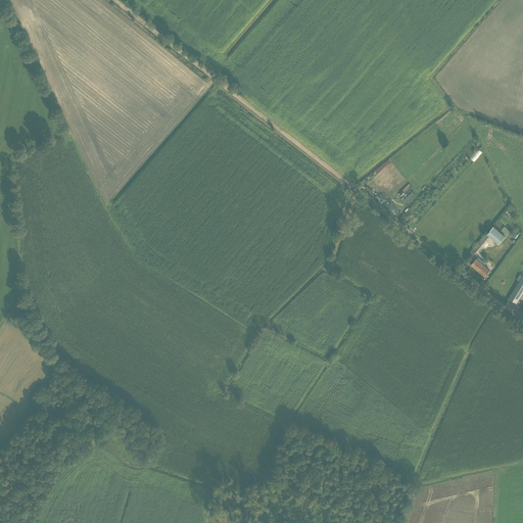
[(467,157),(471,161),(480,153),(476,148),(467,157)]
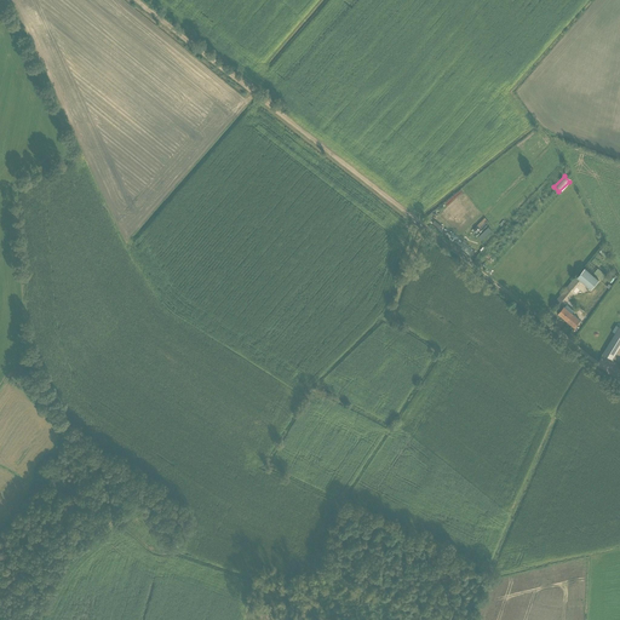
[(598,280),(585,268),(577,277),(591,290),(598,280)]
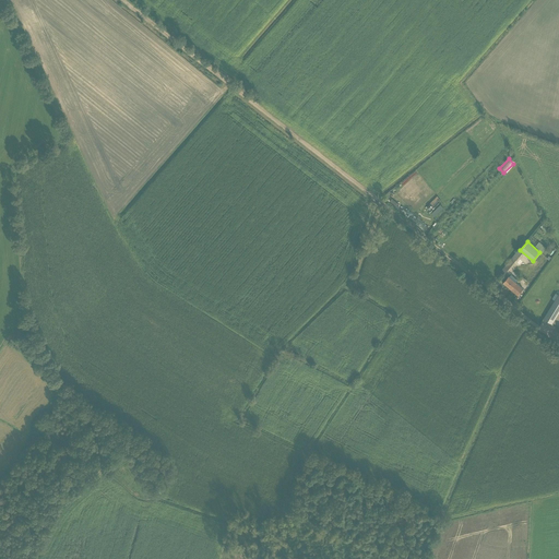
[(546,248),(539,242),(535,247),(543,252),(546,248)]
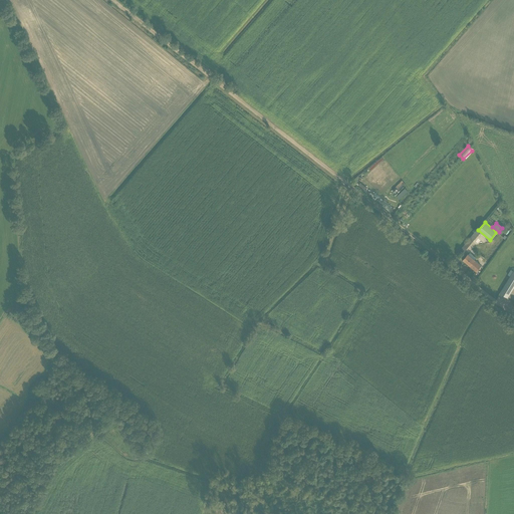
[(457,254),(460,257),(464,252),(480,232),(477,229),(475,232),(457,254)]
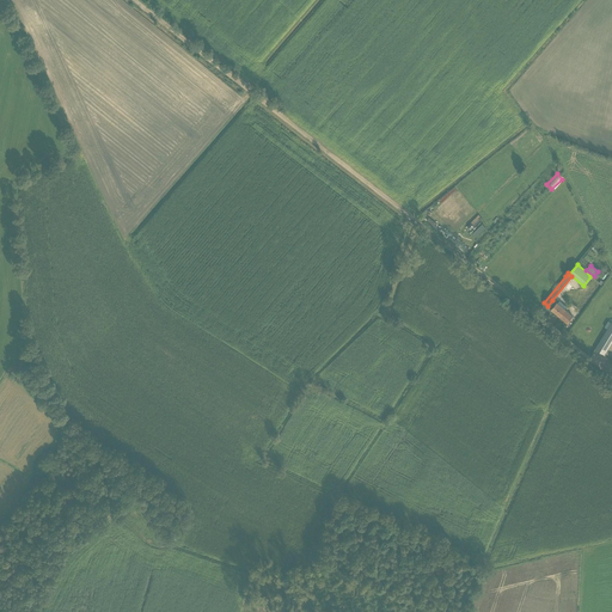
[(557,303),(555,305),(551,310),(563,320),(568,312),(557,303)]
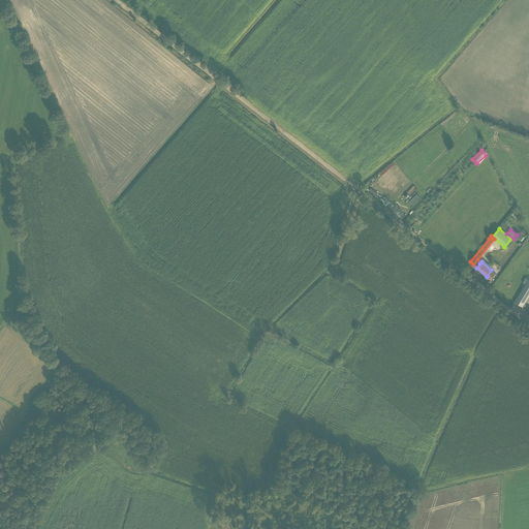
[(495,273),(491,270),(487,277),(490,279),(495,273)]
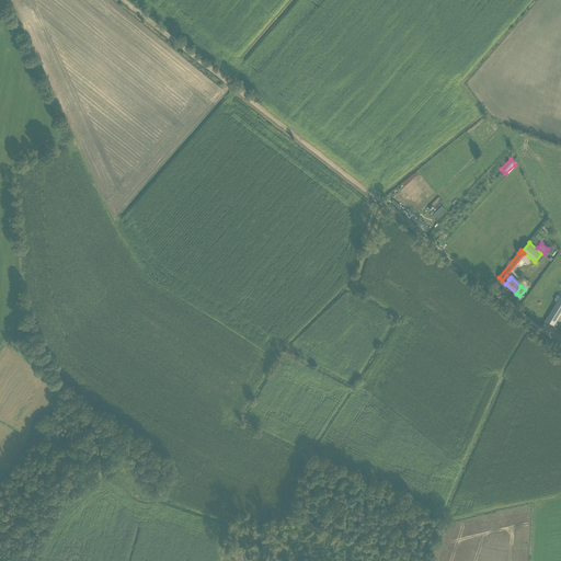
[(557,320),(560,313),(560,297),(560,296),(549,316),(546,320),(554,324),(557,320)]
